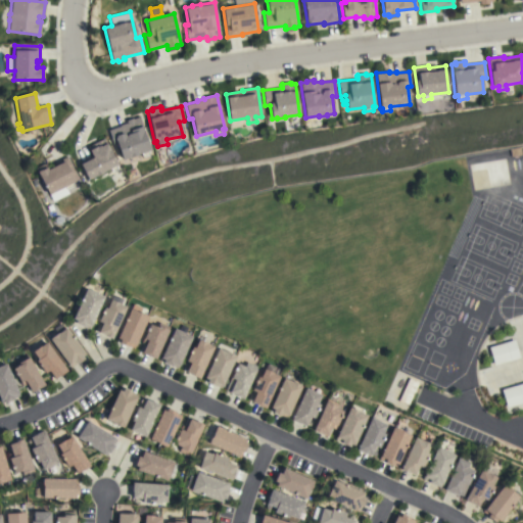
[(108,131),(120,126),(120,125),(127,123),(126,121),(133,117),(133,119),(139,116),(142,125),(141,125),(150,150),(148,150),(150,154),(142,157),(141,153),(123,160),(115,143),(113,144),(108,131)]
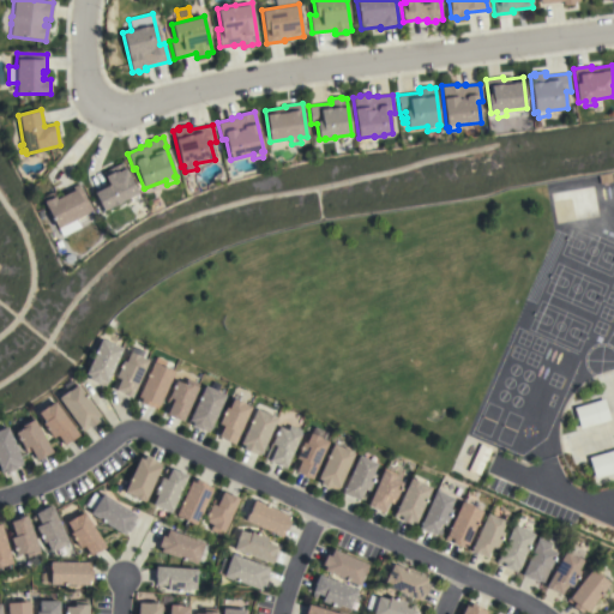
[(121,162),(137,193),(136,193),(138,197),(131,200),(130,197),(120,202),(120,203),(112,208),(112,206),(103,211),(92,190),(108,182),(102,172),(121,162)]
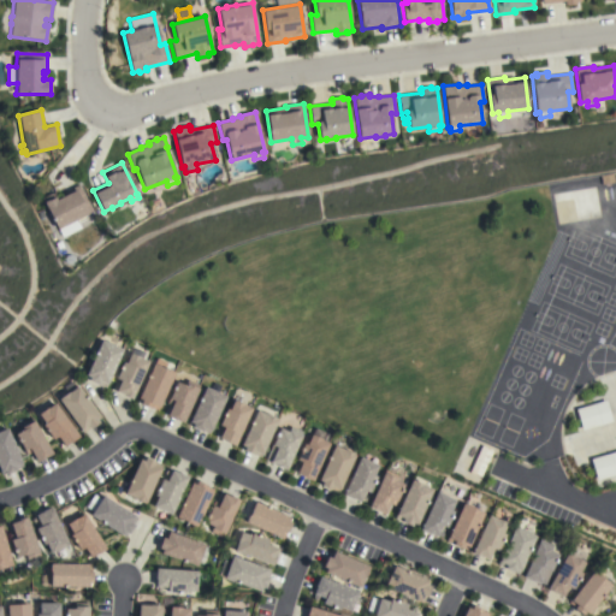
[(92,211),(86,214),(87,218),(78,223),(81,229),(61,238),(41,197),(54,191),(57,199),(65,195),(63,191),(78,184),(92,211)]
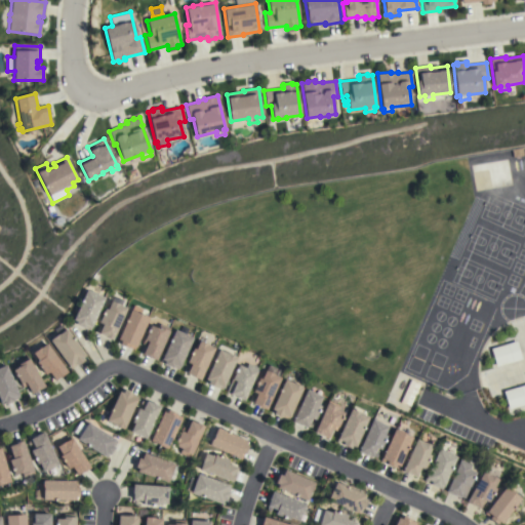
[(90,329),(84,327),(83,328),(75,324),(75,323),(72,322),(73,320),(86,289),(105,297),(90,329)]
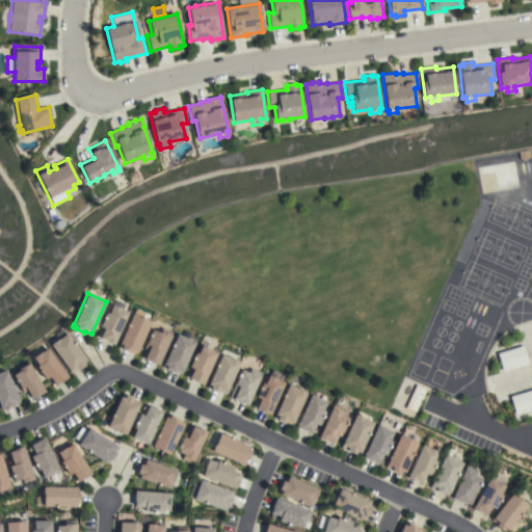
[(113,345),(105,341),(100,338),(104,328),(100,326),(106,312),(108,313),(113,299),(124,303),(122,309),(128,312),(113,345)]
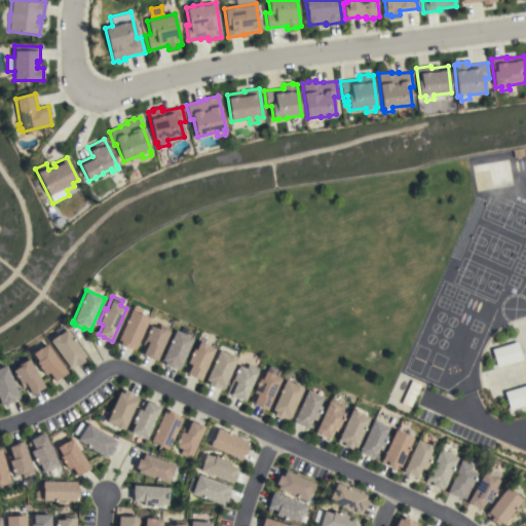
[(135,350),(128,347),(127,348),(119,345),(120,341),(117,340),(130,310),(132,310),(134,305),(142,309),(140,314),(148,318),(135,350)]
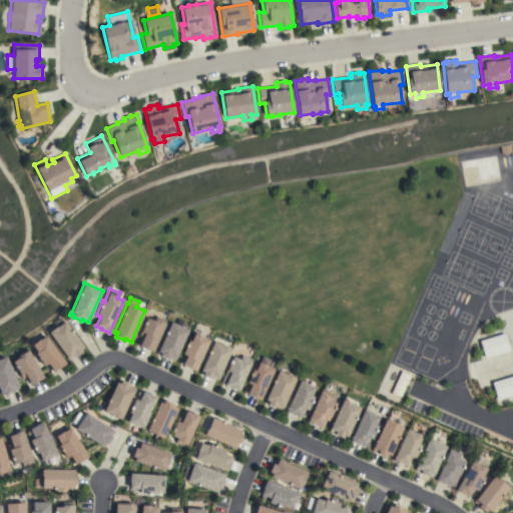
[(83,347),(80,349),(82,352),(74,358),(74,357),(69,361),(49,333),(49,332),(57,326),(53,322),(61,316),(83,347)]
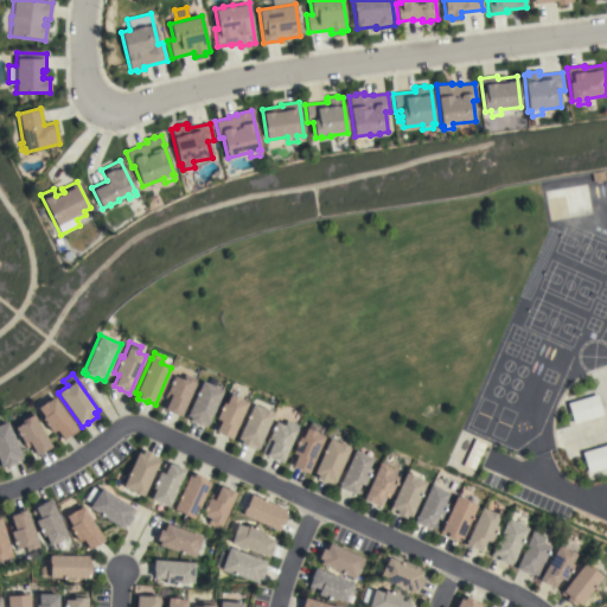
[(179,416),(171,413),(171,411),(164,409),(168,400),(164,397),(173,376),(181,379),(183,377),(184,374),(197,379),(179,416)]
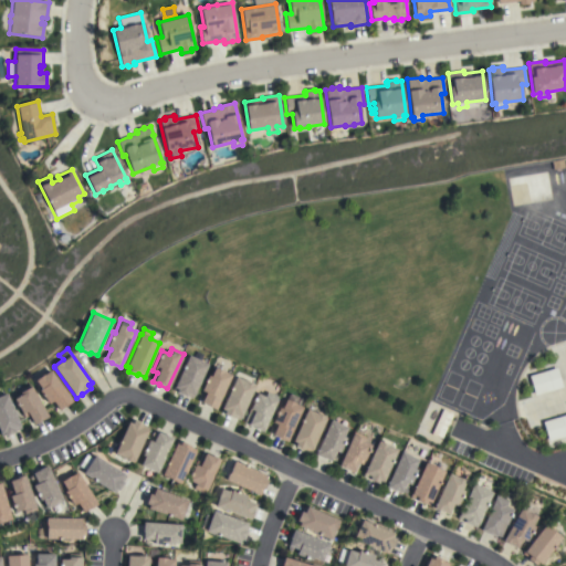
[(207,364),(191,399),(185,396),(185,397),(176,392),(176,391),(173,389),(188,355),(207,364)]
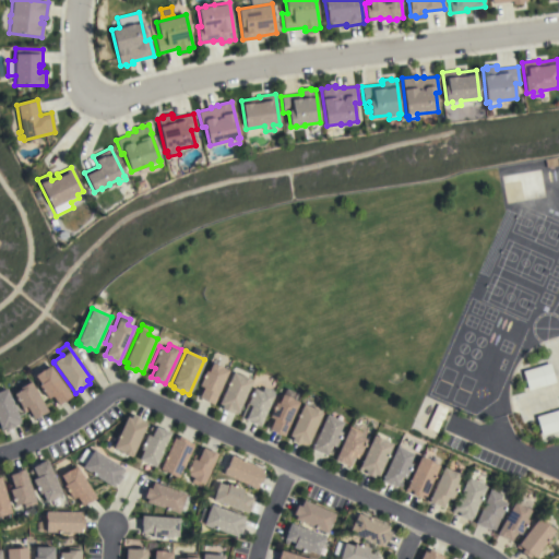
[(213,404),(198,397),(199,396),(195,395),(197,393),(200,395),(203,388),(198,385),(204,370),(207,371),(212,363),(221,367),(228,370),(213,404)]
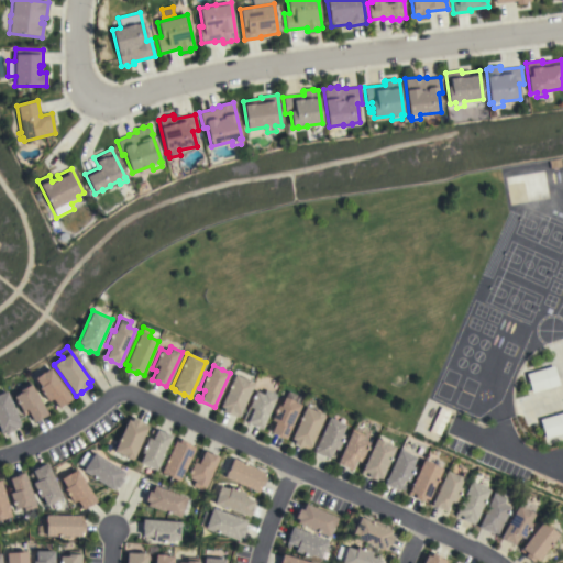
[(553,365),(559,385),(531,393),(526,374),(553,365)]
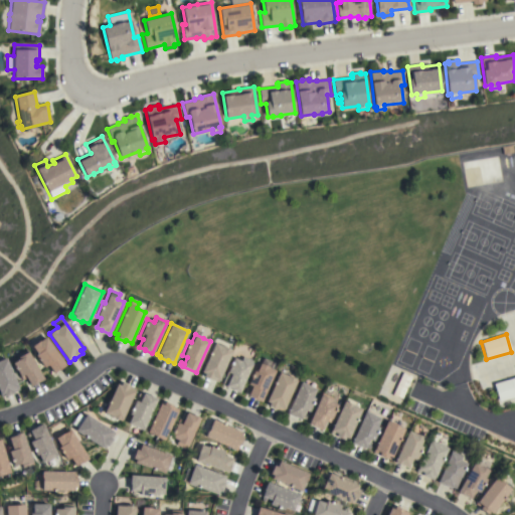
[(65,365),(59,369),(58,369),(53,373),(47,364),(44,367),(35,355),(37,354),(32,346),(33,345),(29,340),(34,337),(38,342),(46,336),(65,365)]
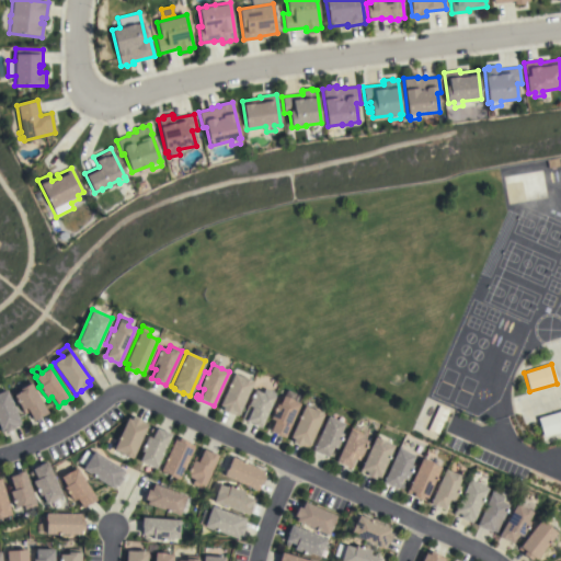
[(233,374),(242,377),(252,381),(237,416),(230,413),(230,414),(221,410),(222,407),(219,405),(233,374)]
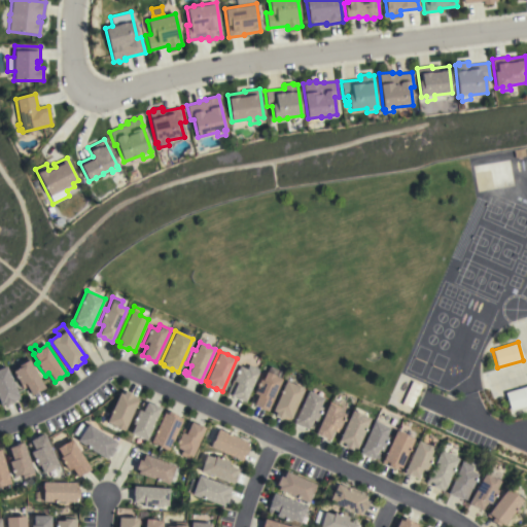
[(28,357),(44,388),(32,395),(31,394),(30,394),(26,387),(23,389),(21,385),(20,385),(12,371),(20,367),(19,365),(18,362),(28,357)]
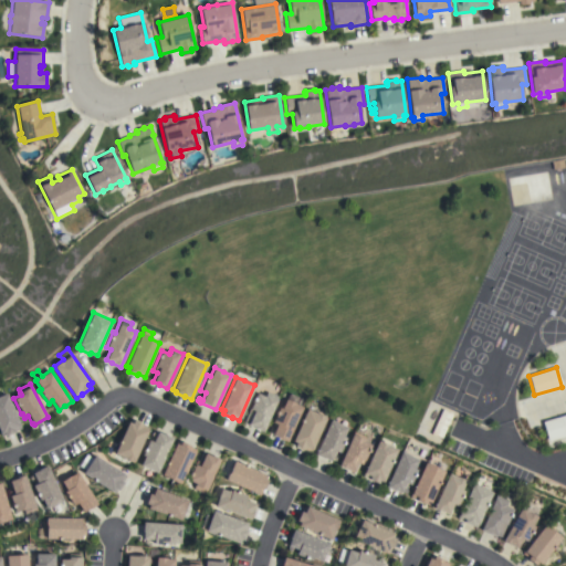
[(257,392),(264,396),(266,391),(279,397),(263,431),(248,425),(249,423),(244,421),(257,392)]
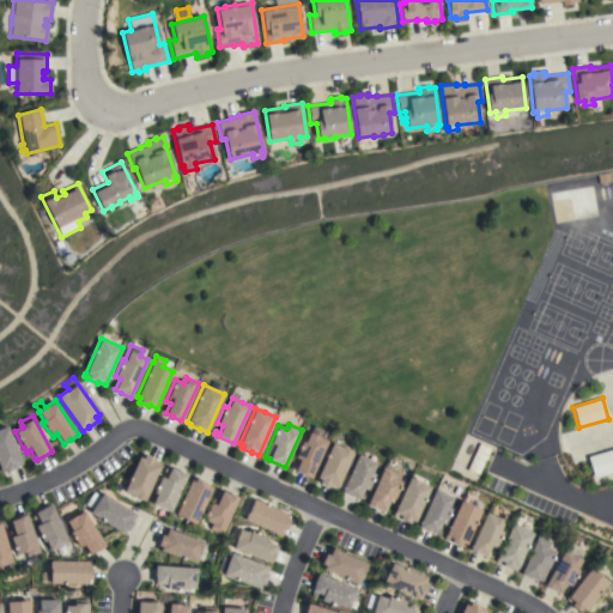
[(0,428),(7,425),(20,459),(22,459),(23,465),(1,473),(0,469),(0,428)]
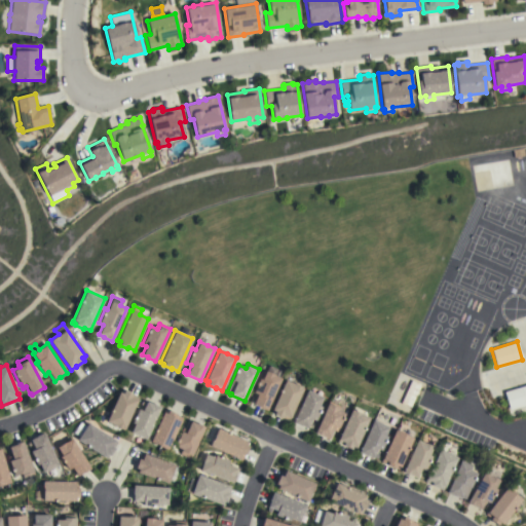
[(266,411),(259,407),(259,406),(250,402),(251,400),(254,401),(257,395),(253,392),(259,378),(261,379),(265,371),(274,375),(280,378),(266,411)]
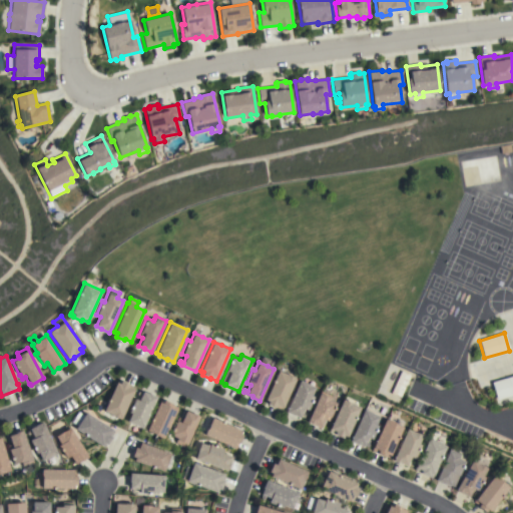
[(278,371),(286,374),(287,374),(295,378),(296,378),(282,410),(276,407),(275,408),(267,404),(268,401),(265,400),(278,371)]
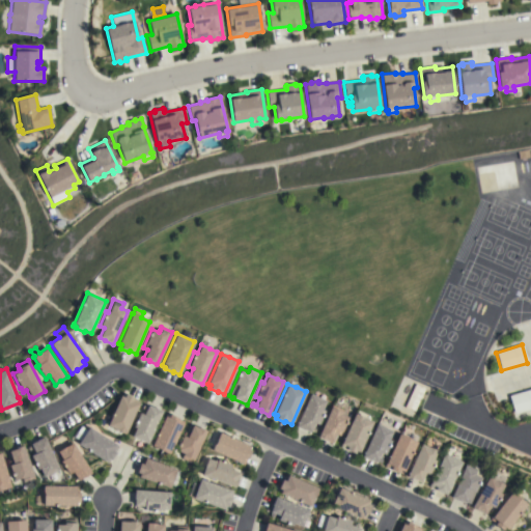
[(414,412),(404,407),(415,384),(424,388),(414,412)]
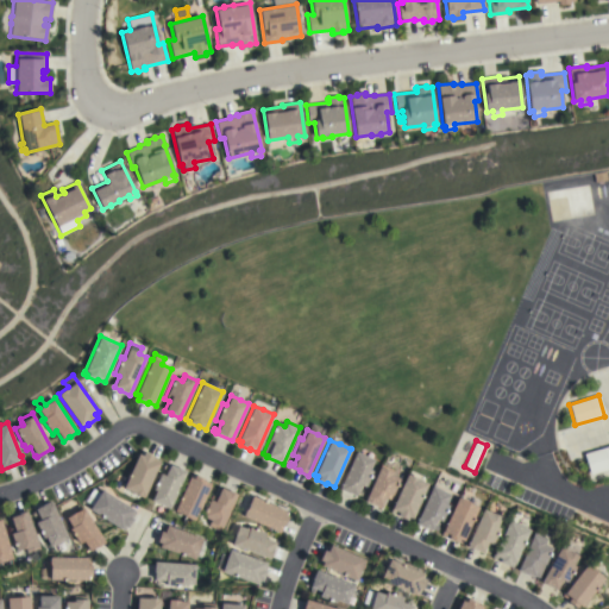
[(608,445),(608,469),(589,475),(583,453),(608,445)]
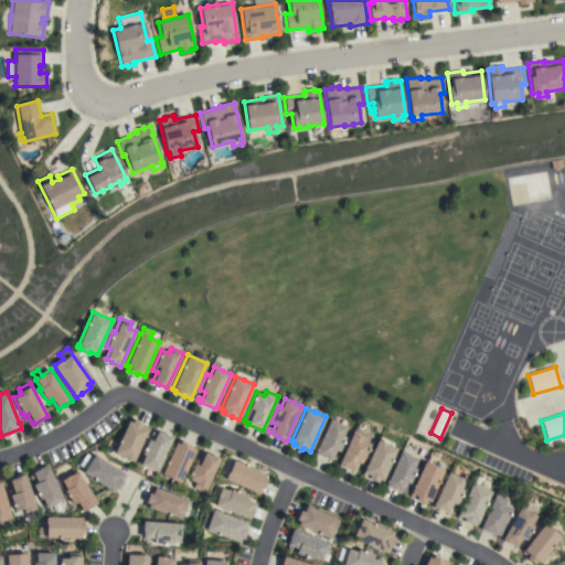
[(329,418),(347,426),(342,436),(344,437),(338,451),(333,450),(331,455),(336,457),(334,460),(330,458),(329,459),(322,457),(322,458),(313,454),(329,418)]
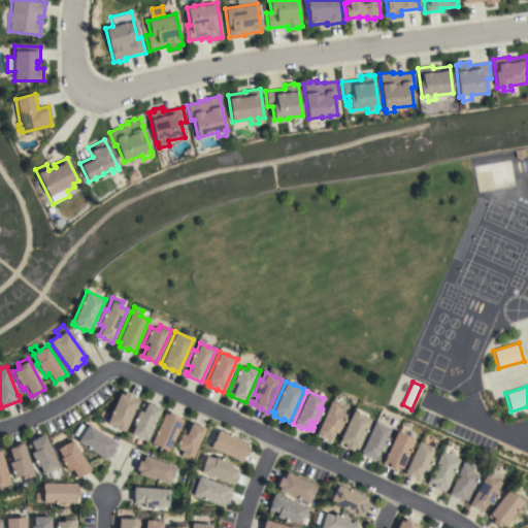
[(119,393),(123,395),(124,393),(138,399),(124,431),(123,430),(123,431),(114,428),(114,427),(106,423),(119,393)]
